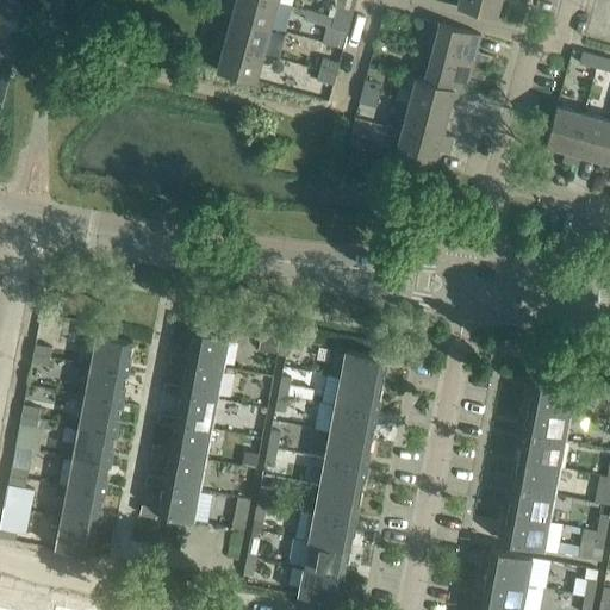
[(0,0),(0,70),(10,73),(17,47),(23,25),(17,24),(23,2),(13,0),(0,0)]
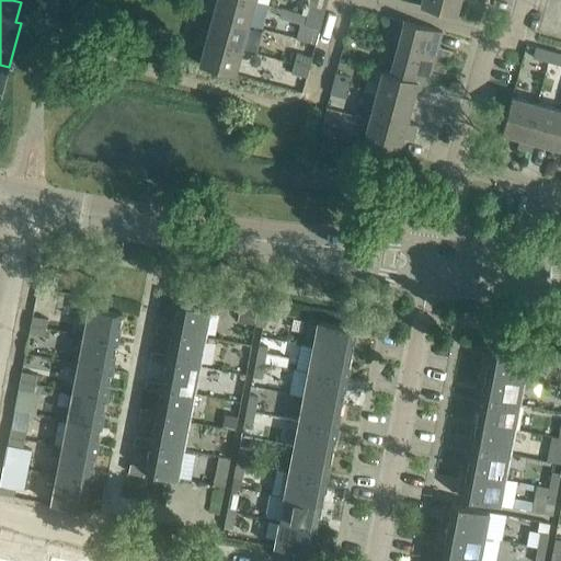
[(255,1),(253,0),(217,0),(214,15),(249,25),(255,1)]
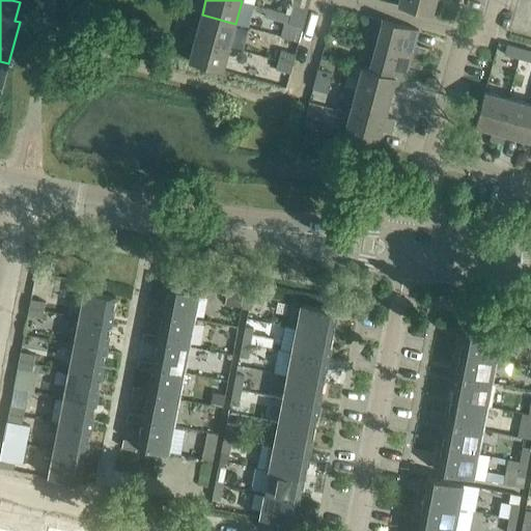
[(399,0),(398,4),(432,14),(436,0),(399,0)]
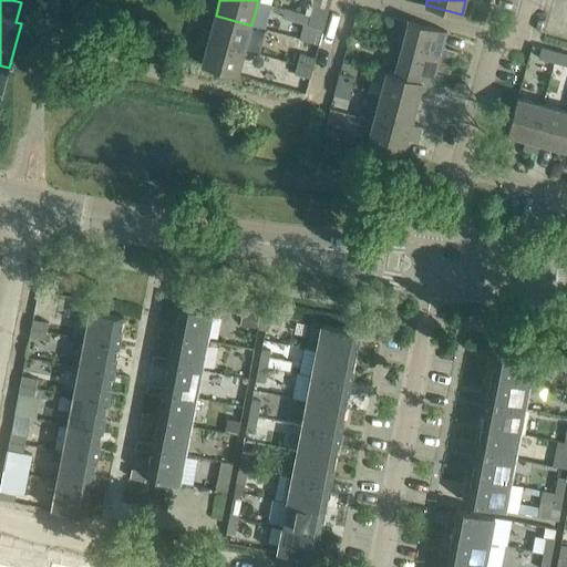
[(305,13),(311,14),(327,19),(329,9),(308,3),(305,13)]
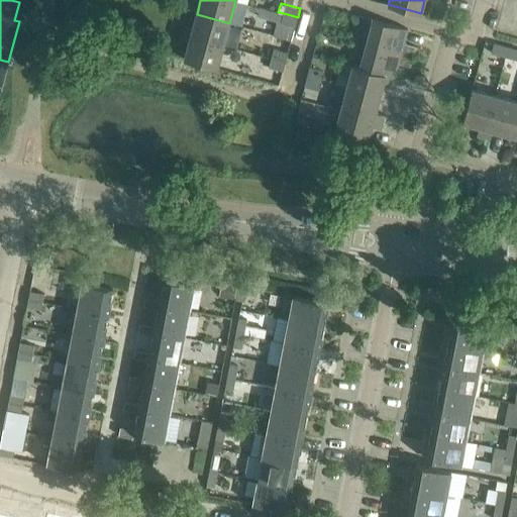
[(272,11),(270,20),(276,21),(281,22),(284,13),(278,12),(272,11)]
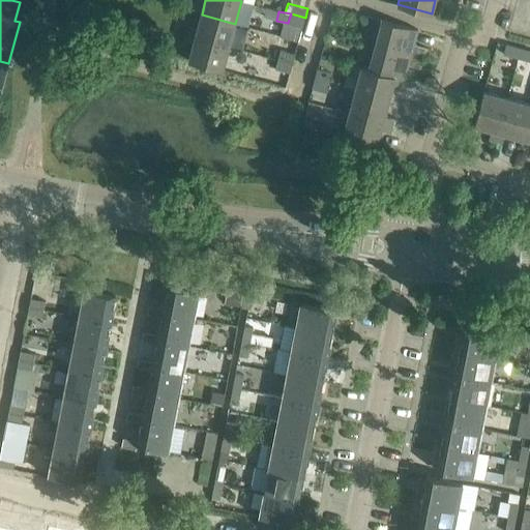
[(302,27),(305,18),(291,13),(288,23),(283,22),(280,35),(298,40),(302,27)]
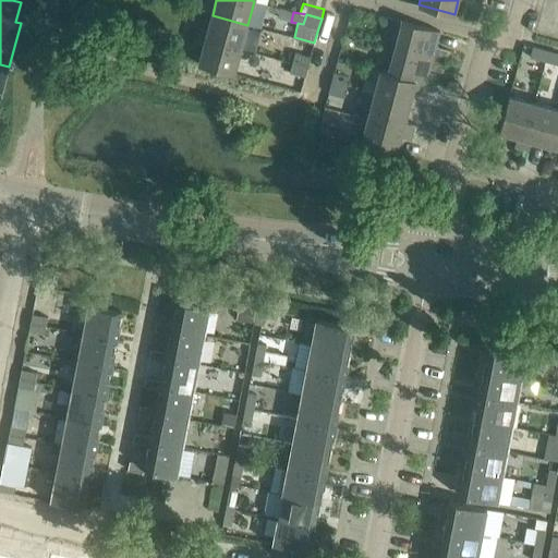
[(247,25),(213,15),(208,32),(198,28),(196,36),(241,48),(247,25)]
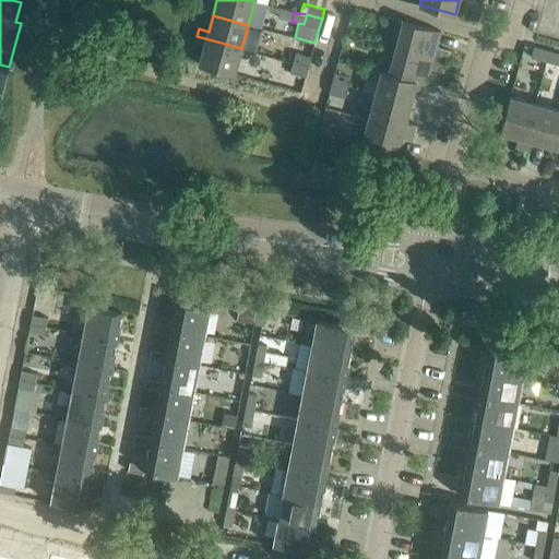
[(440,33),(441,31),(403,21),(397,42),(396,47),(447,61),(449,50),(431,45),(435,31),(440,33)]
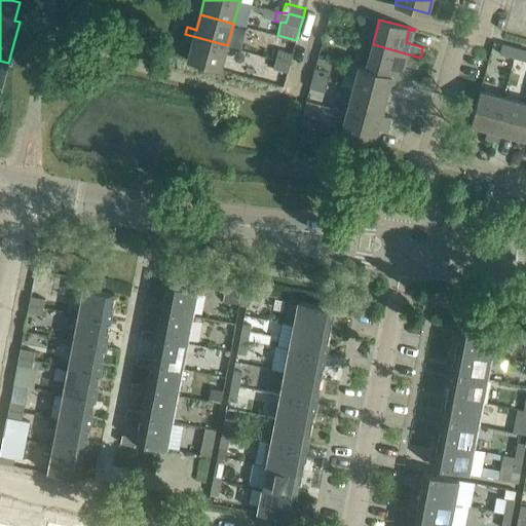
[(227,45),(185,34),(183,41),(192,43),(187,60),(208,66),(221,69),(227,45)]
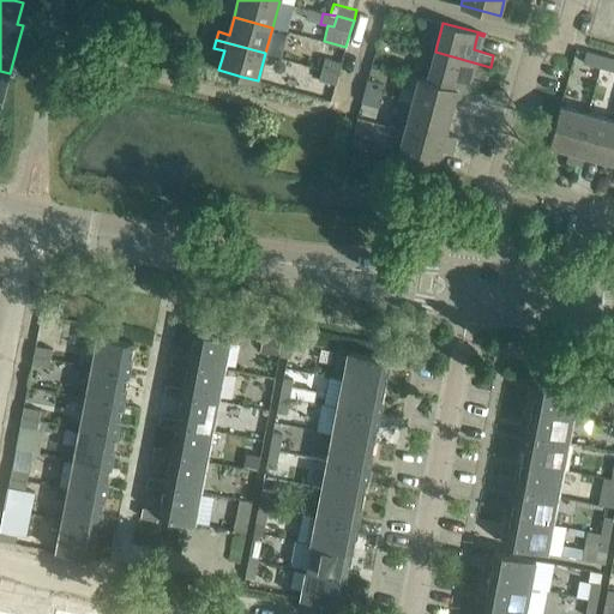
[(342,62),(345,47),(324,41),(319,56),(325,59),(323,68),(339,73),(342,62)]
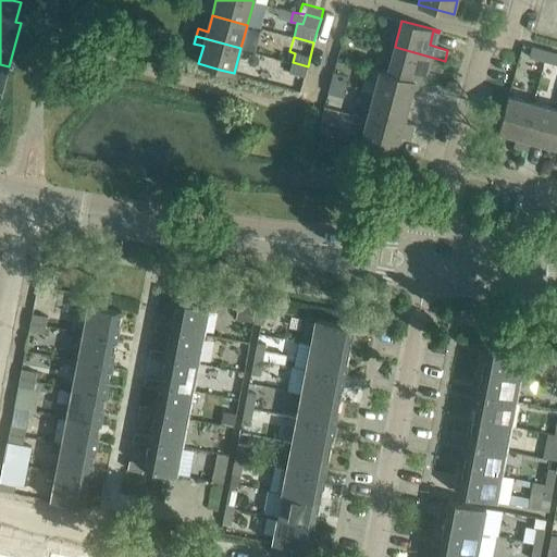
[(442,72),(445,61),(395,47),(388,72),(420,81),(423,66),(442,72)]
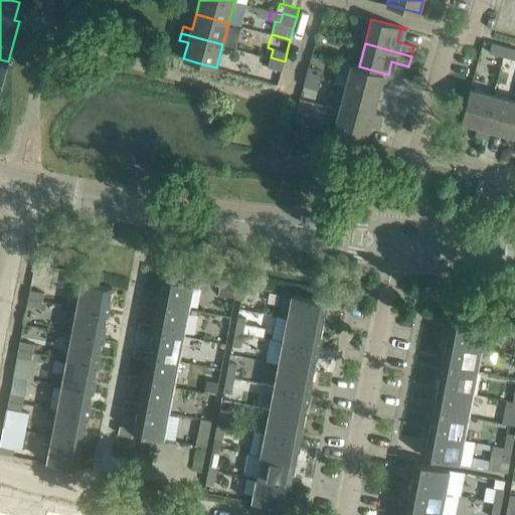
[(489,52),(503,56),(506,47),(492,43),(489,52)]
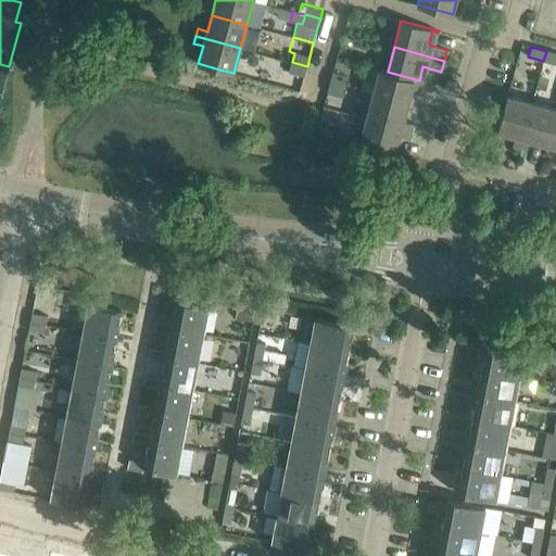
[(555,53),(546,51),(543,61),(555,64),(555,53)]
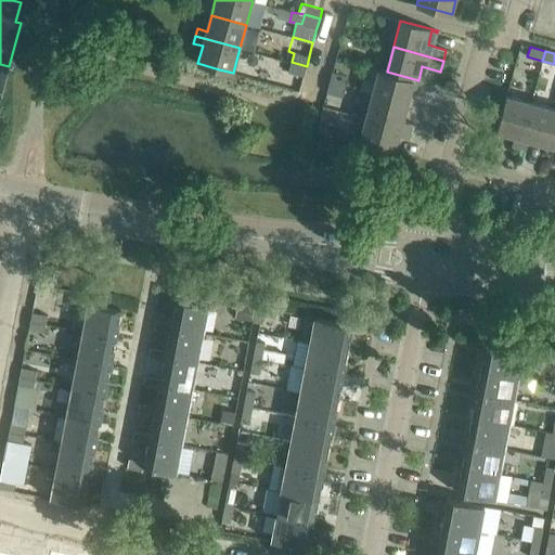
[(304,76),(307,66),(292,62),(288,72),(304,76)]
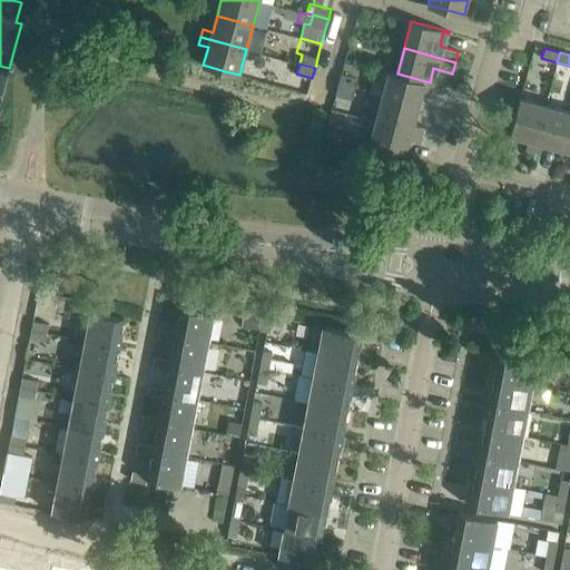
[(433,92),(435,85),(435,84),(430,82),(397,74),(390,71),(382,97),(419,107),(423,90),(433,92)]
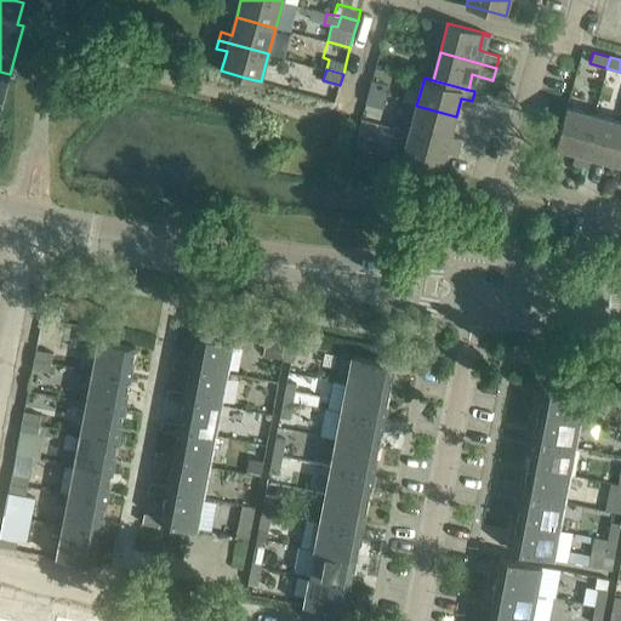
[(387,86),(371,81),(368,92),(383,97),(387,86)]
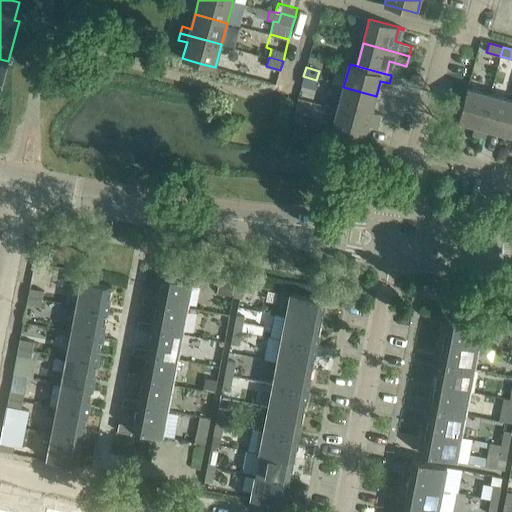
[(314,89),(316,80),(303,76),(301,85),(314,89)]
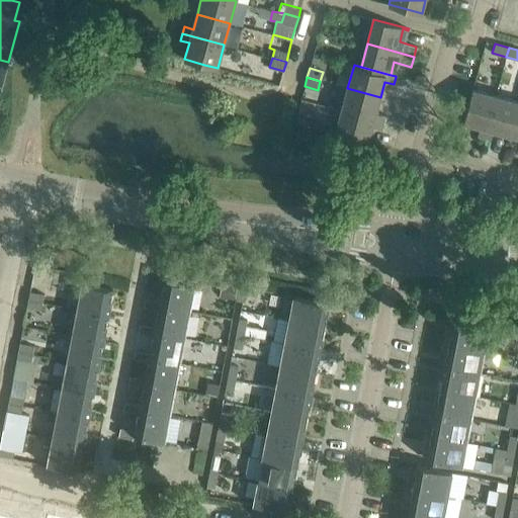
[(376,112),(380,97),(347,88),(341,110),(383,121),(385,114),(376,112)]
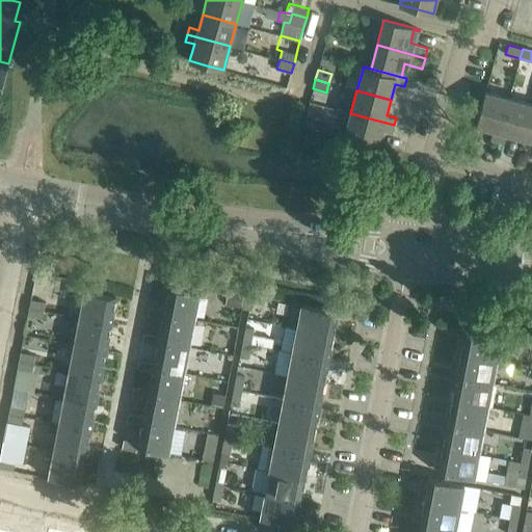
[(498,141),(509,98),(505,97),(485,91),(476,126),(494,130),(490,139),(498,141)]
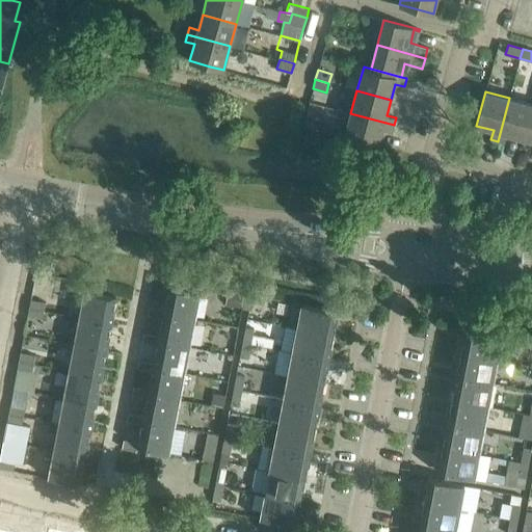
[(523,138),(531,104),(509,98),(498,141),(504,142),(507,134),(523,138)]
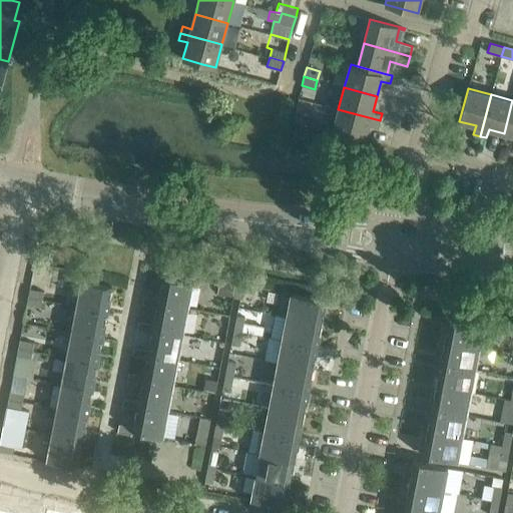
[(512,100),(504,133),(512,135),(512,100)]
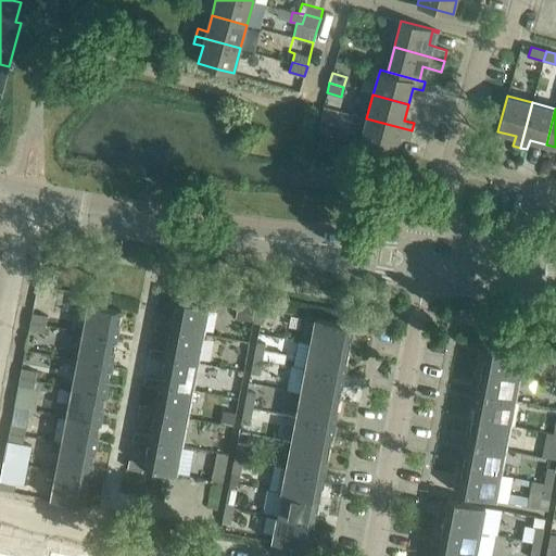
[(409,138),(412,130),(366,118),(365,123),(359,143),(395,153),(400,135),(409,138)]
